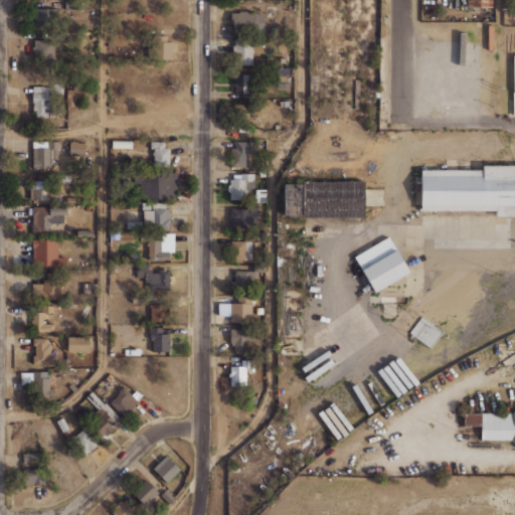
[(56,8),(34,8),(34,27),(57,26),(56,8)]
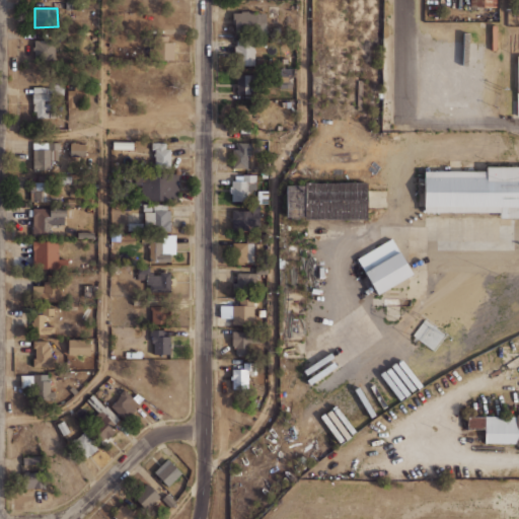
[(232,12),(257,11),(257,13),(266,13),(266,34),(233,34),(233,19),(232,19),(232,12)]
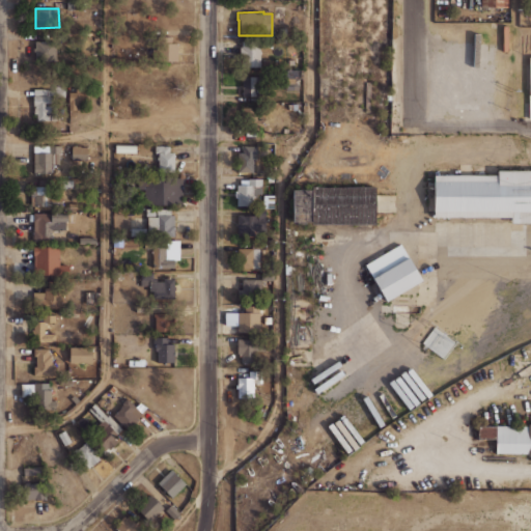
[(157,36),(171,37),(171,42),(177,42),(176,62),(157,61),(157,36)]
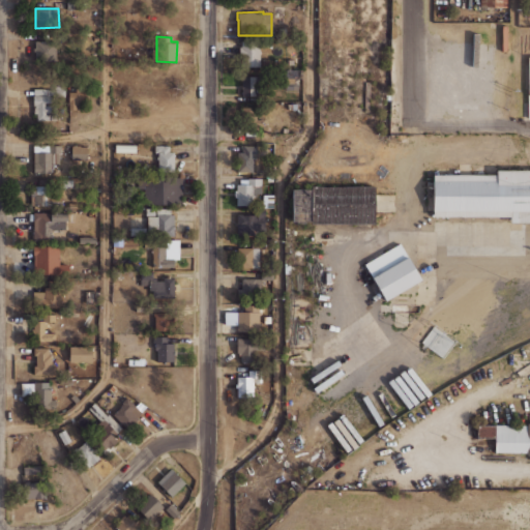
[(240,39),(259,39),(259,66),(241,66),(241,56),(238,56),(239,46),(240,46),(240,39)]
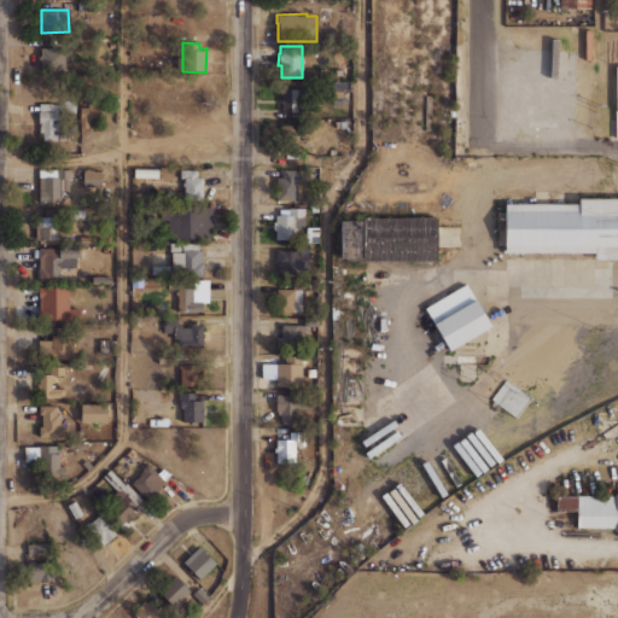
[(40,48),(66,50),(66,70),(39,69),(40,48)]
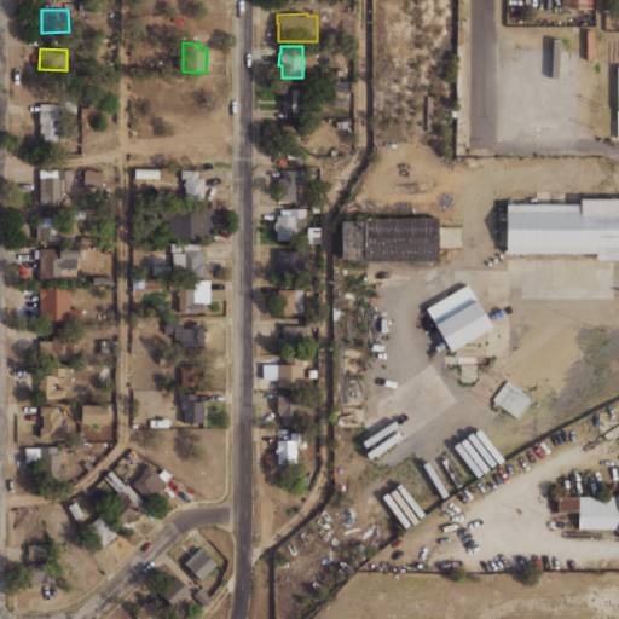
[(350,81),(334,81),(333,105),(348,105),(350,81)]
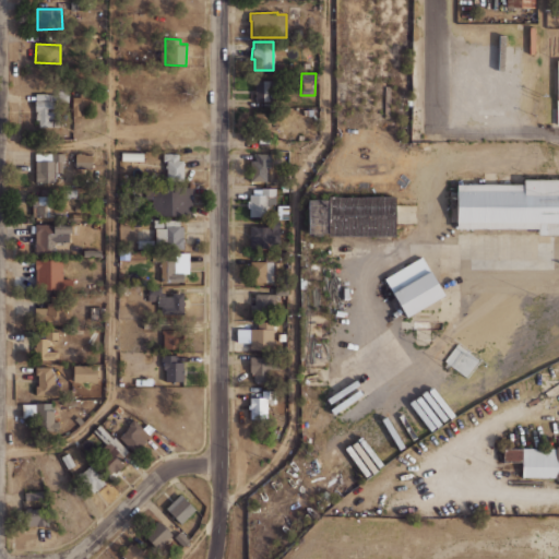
[(253,80),(254,100),(273,100),(273,80),(253,80)]
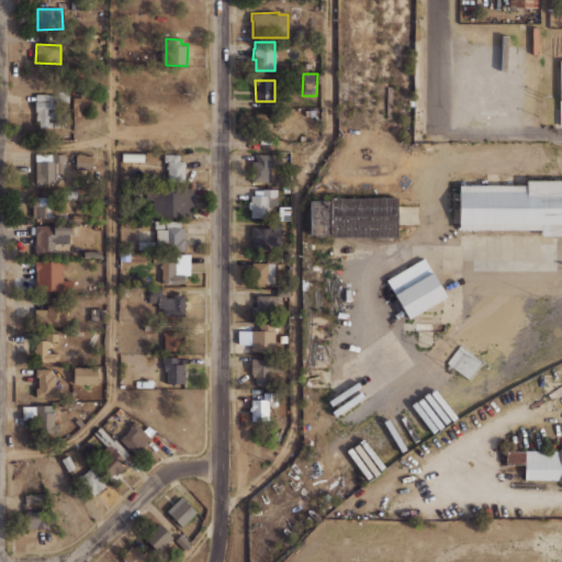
[(35,93),(56,93),(56,90),(68,90),(68,101),(35,100),(35,93)]
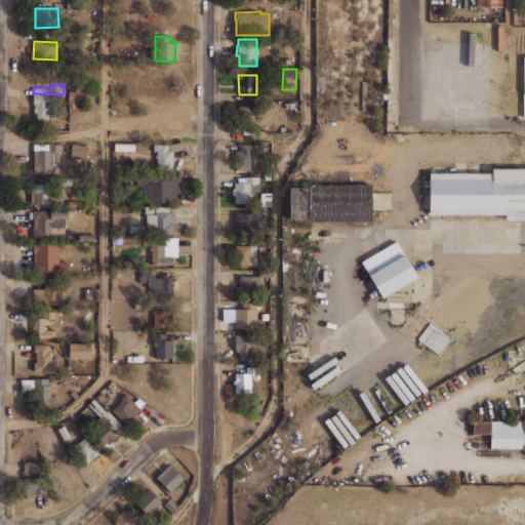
[(68,91),(77,91),(77,108),(68,108),(68,91)]
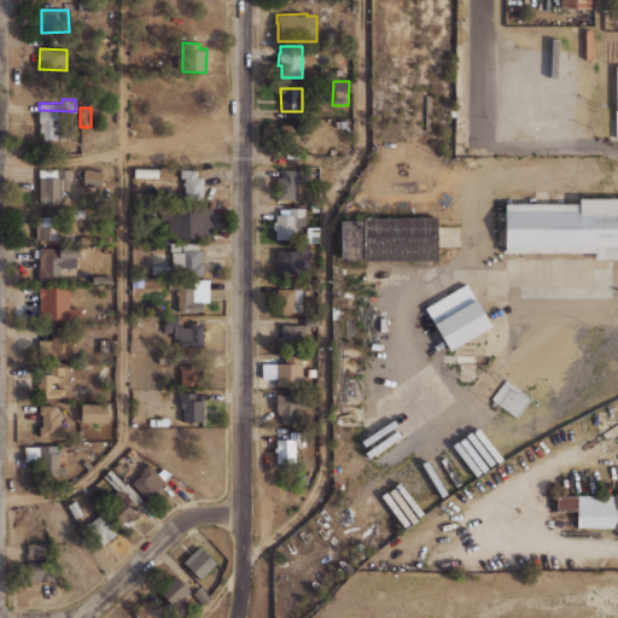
[(39,111),(58,112),(57,139),(44,139),(44,132),(38,132),(39,111)]
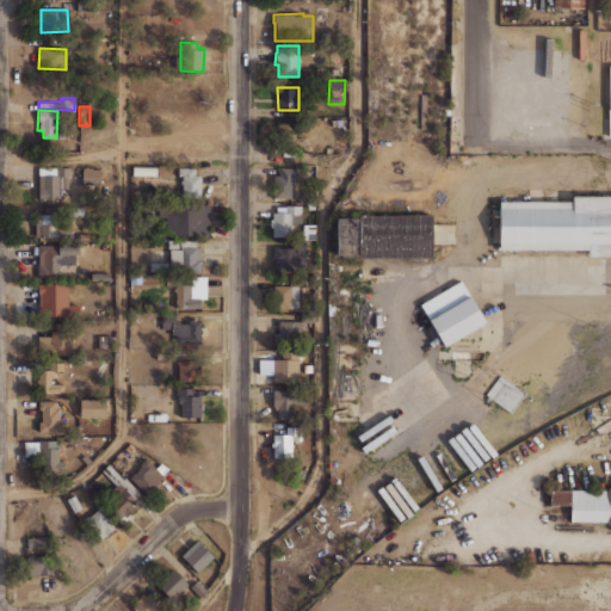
[(278,123),(295,123),(294,137),(304,137),(304,146),(278,146),(278,123)]
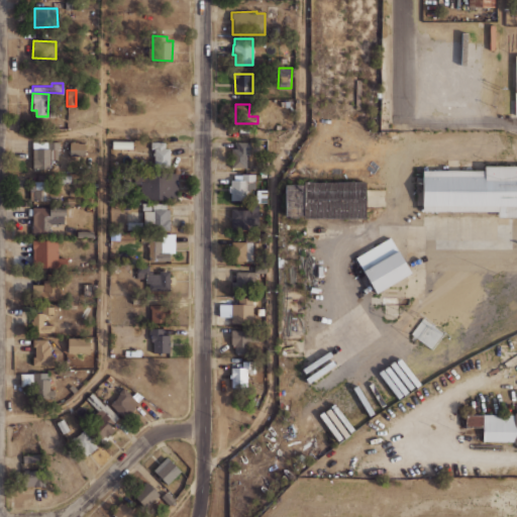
[(109,149),(109,142),(130,141),(130,149),(109,149)]
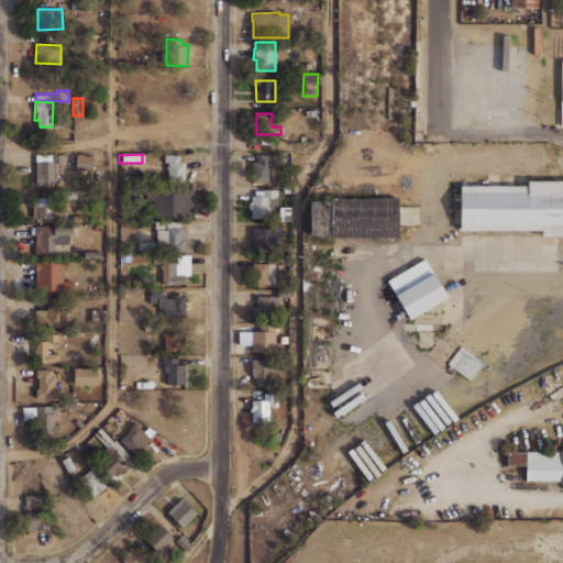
[(167,183),(168,162),(164,162),(164,154),(180,154),(180,161),(186,161),(185,183),(167,183)]
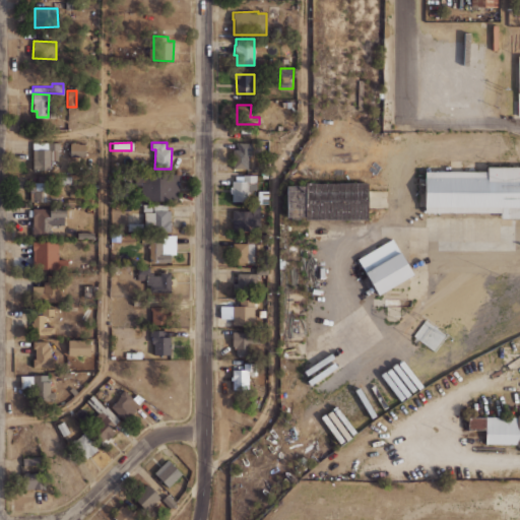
[(233,168),(248,168),(248,149),(253,149),(253,142),(238,142),(238,148),(233,149),(233,168)]
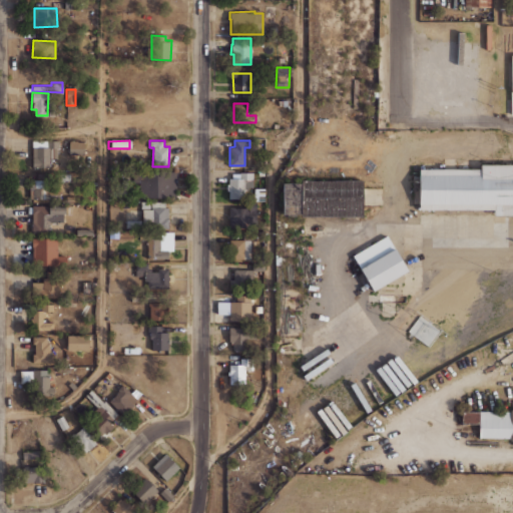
[(66,141),(83,141),(83,154),(67,154),(66,141)]
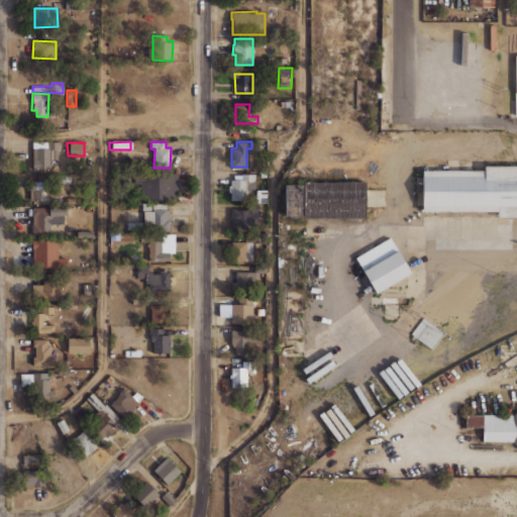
[(30,143),(58,143),(58,169),(31,170),(30,143)]
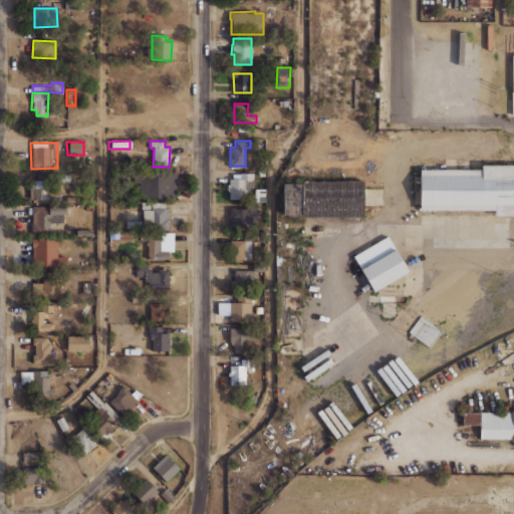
[(513,165),(513,215),(494,215),(494,210),(420,210),(420,169),(481,169),(481,165),(513,165)]
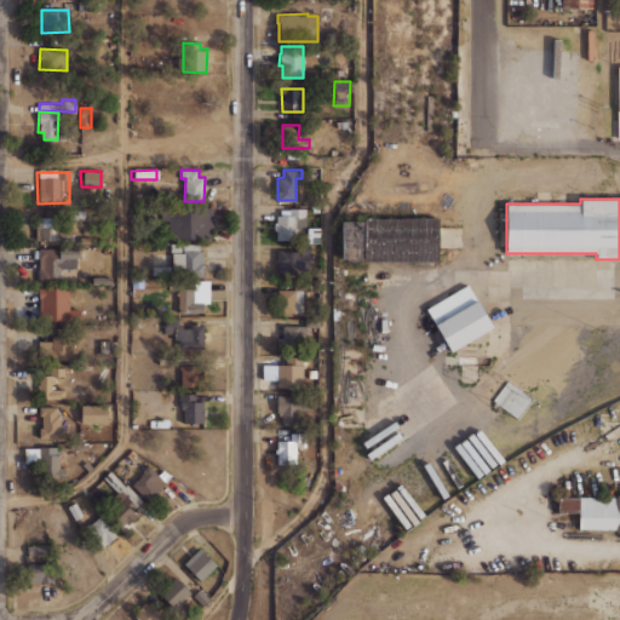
[(161,205),(214,206),(213,239),(167,237),(168,222),(160,222),(161,205)]
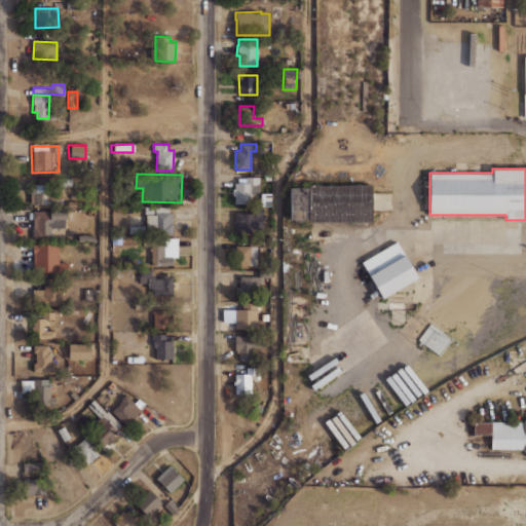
[(235,203),(235,195),(232,195),(232,189),(235,189),(235,182),(246,183),(246,177),(258,177),(258,184),(252,184),(252,187),(250,188),(250,203),(235,203)]
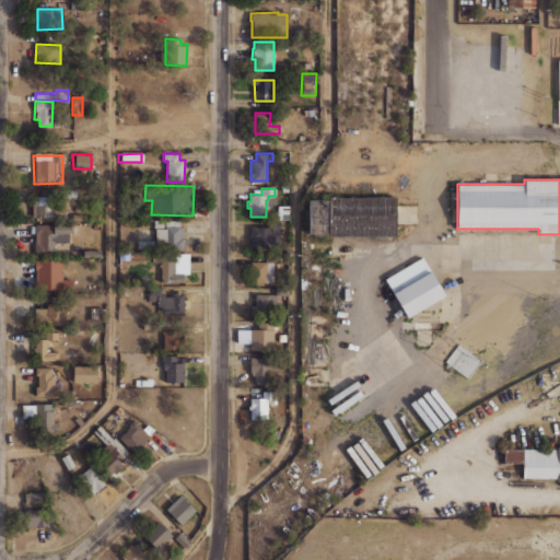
[(33,217),(33,197),(47,196),(47,217),(33,217)]
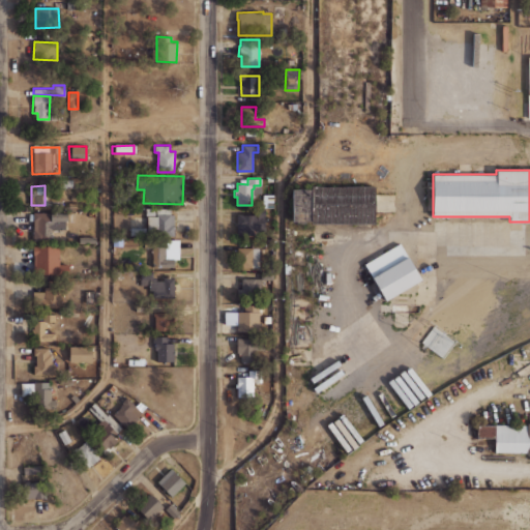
[(292,222),(292,188),(311,188),(311,185),(375,185),(375,224),(311,224),(311,222),(292,222)]
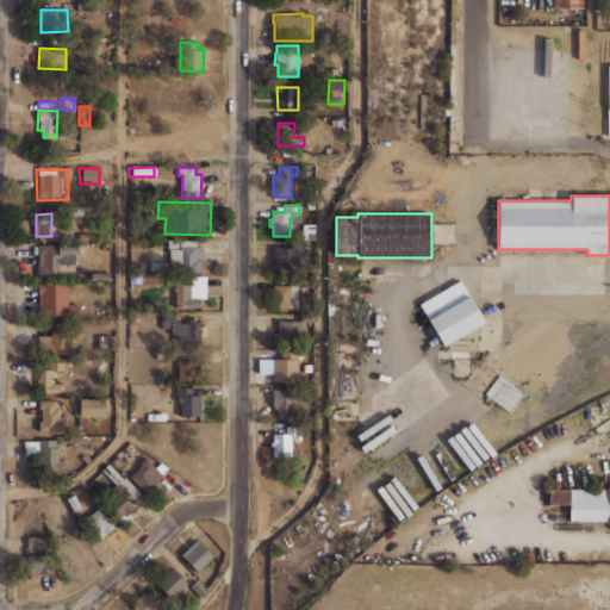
[(38,244),(78,246),(78,254),(75,254),(75,263),(58,263),(58,278),(37,278),(38,244)]
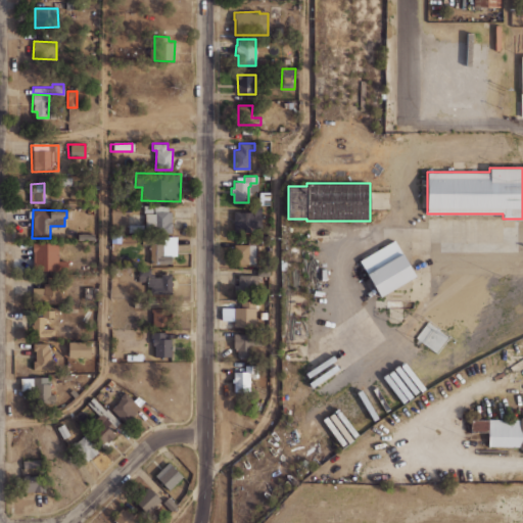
[(66,233),(66,209),(96,209),(97,233),(66,233)]
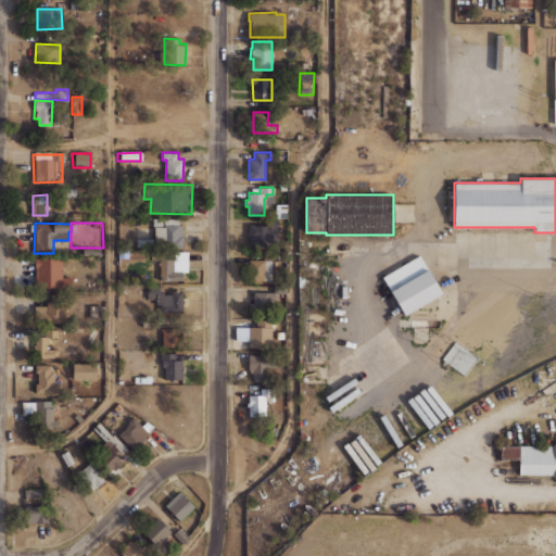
[(165,225),(182,225),(182,248),(165,248),(165,225)]
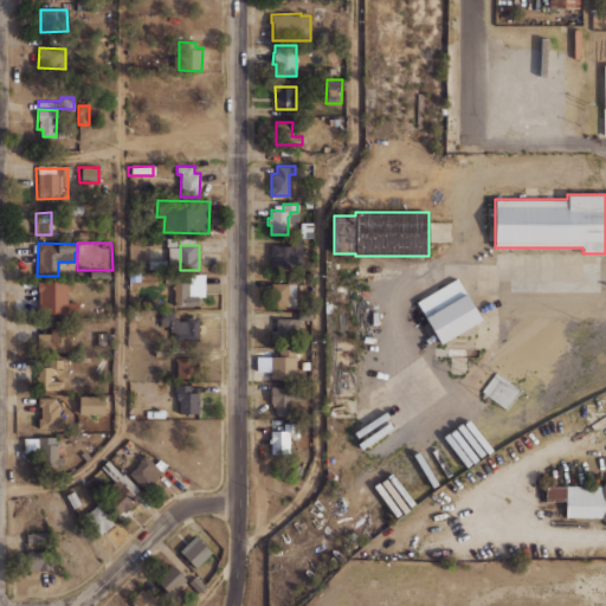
[(271,245),(271,269),(297,269),(298,245),(271,245)]
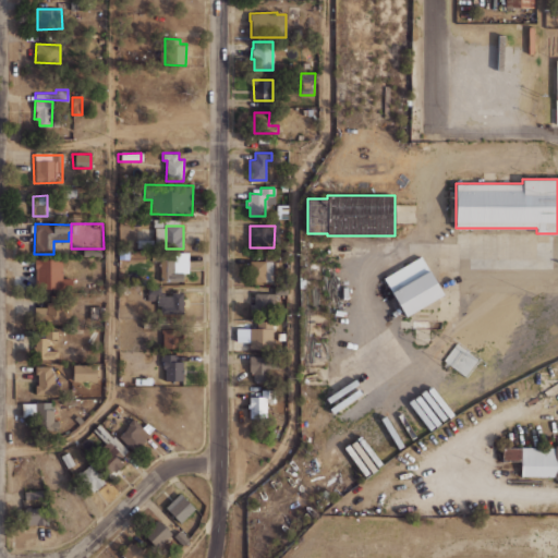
[(136,247),(153,246),(152,231),(136,231),(136,247)]
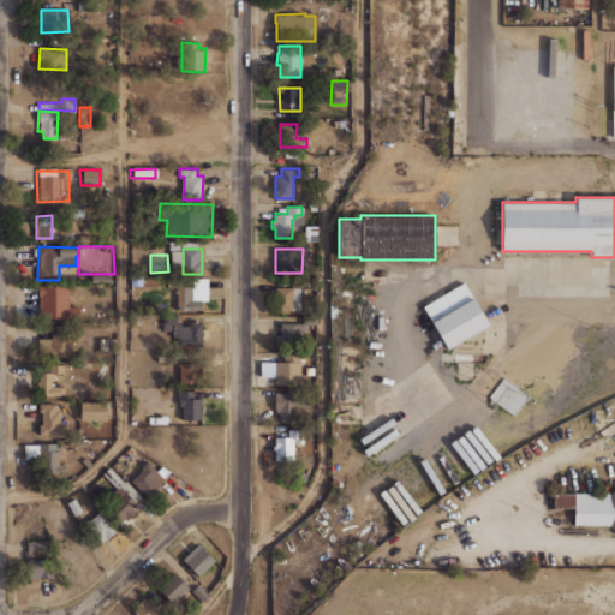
[(447,350),(422,306),(464,282),(489,324),(447,350)]
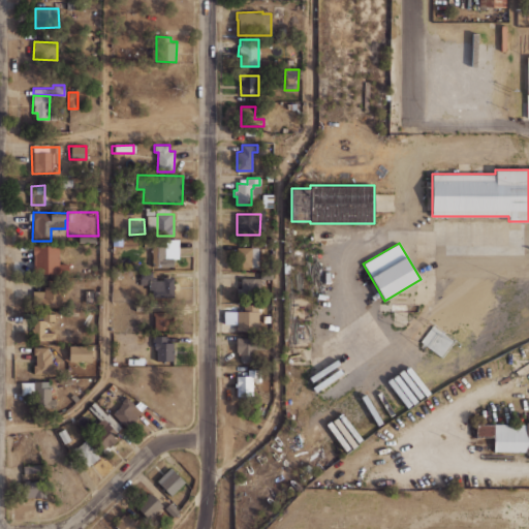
[(33,245),(60,245),(59,262),(69,263),(68,275),(32,275),(32,263),(34,263),(34,254),(33,253),(33,245)]
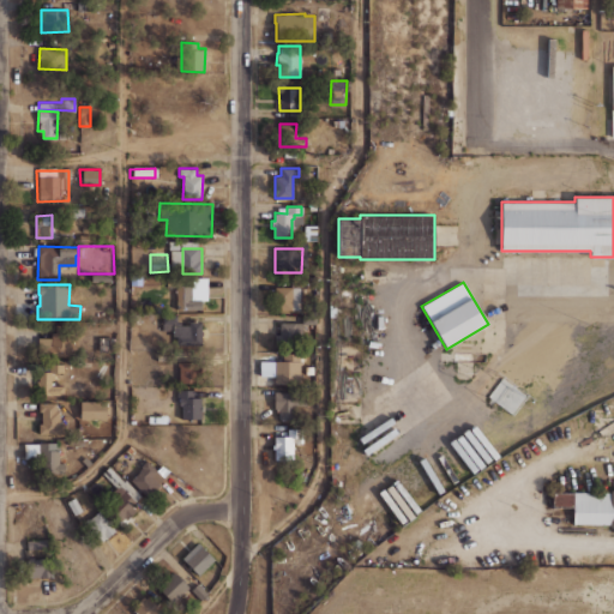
[(202,309),(176,308),(176,286),(192,287),(192,300),(202,300),(202,309)]
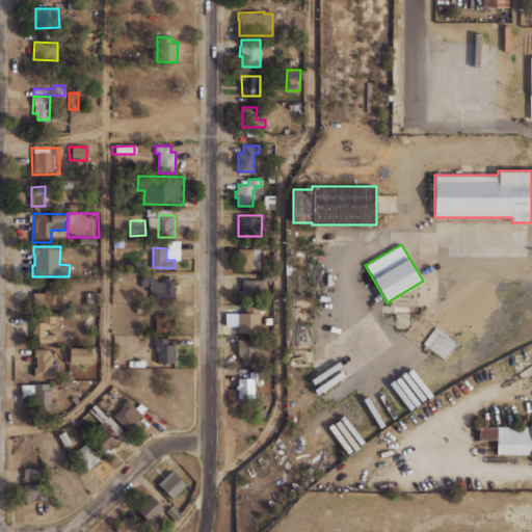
[(238,247),(253,247),(253,269),(237,269),(238,247)]
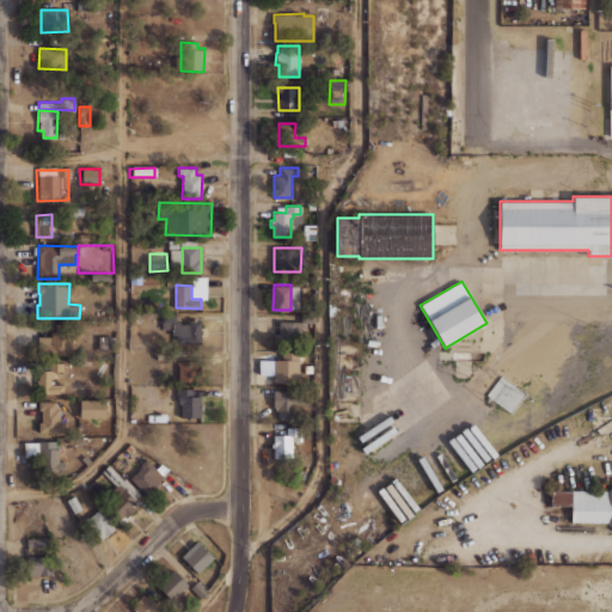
[(201,320),(188,320),(188,324),(172,323),(171,336),(176,336),(176,344),(201,344),(201,320)]
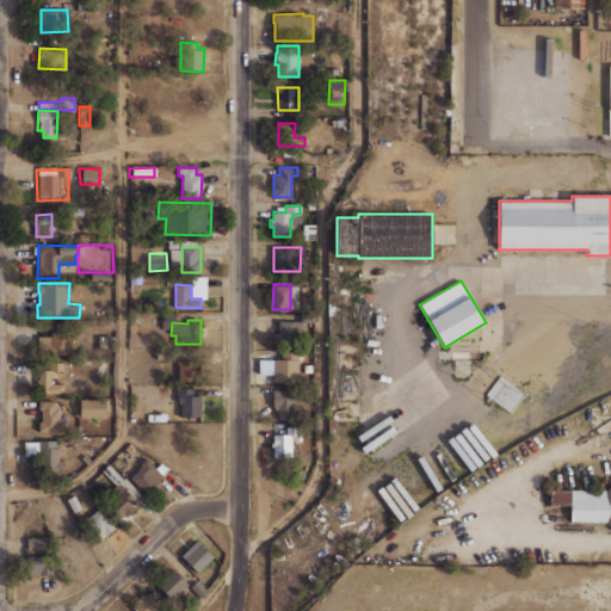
[(272,344),(294,344),(294,333),(300,333),(301,320),(278,320),(278,332),(273,334),(272,344)]
